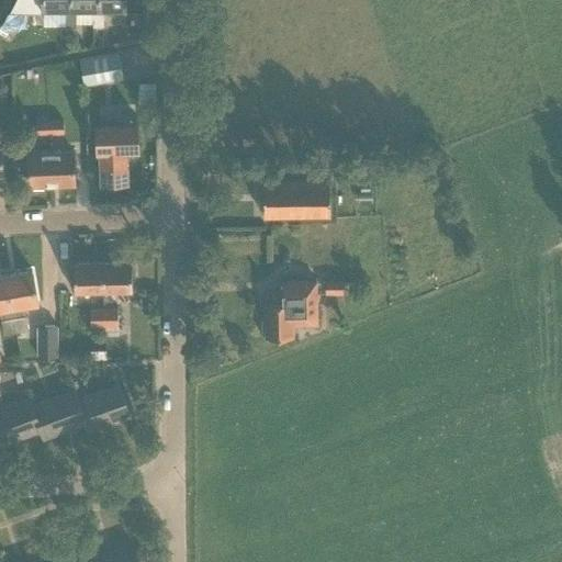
[(70,9),(69,0),(18,0),(13,10),(38,10),(38,9),(66,9),(70,9)]
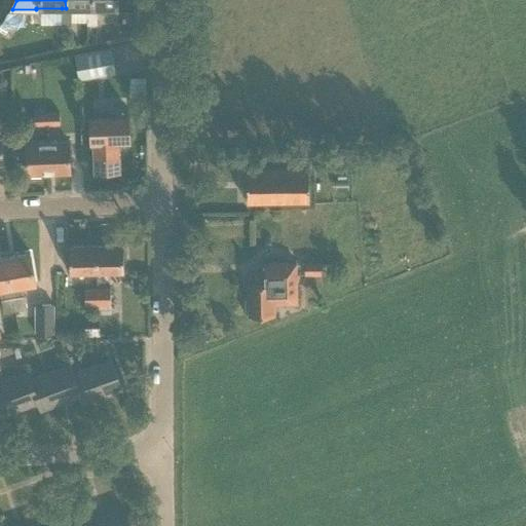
[(90,0),(65,0),(66,8),(62,8),(62,25),(71,26),(71,8),(87,8),(91,8),(90,0)]
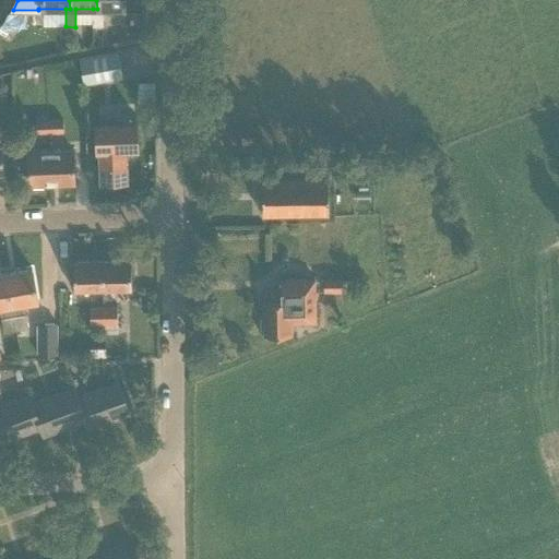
[(96,0),(97,9),(93,9),(93,27),(103,27),(103,9),(126,9),(125,0),(96,0)]
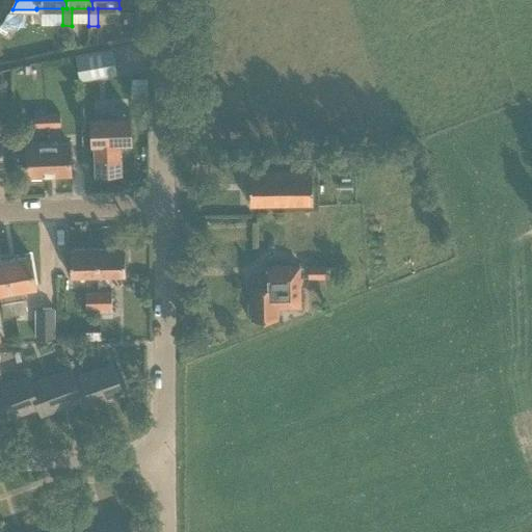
[(134,12),(134,0),(121,0),(122,12),(134,12)]
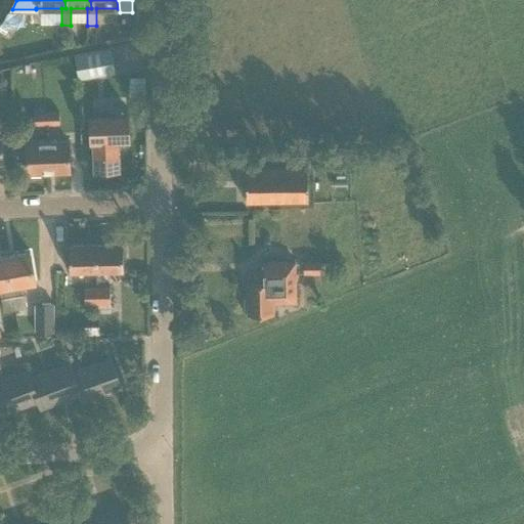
[(3,20),(0,26),(0,32),(5,35),(10,25),(3,20)]
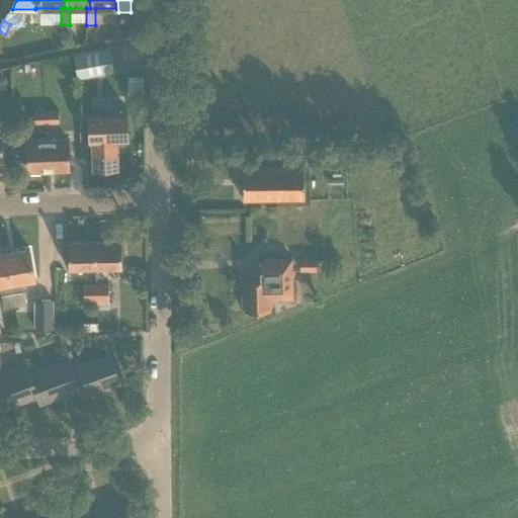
[(109,48),(74,53),(78,78),(113,72),(109,48)]
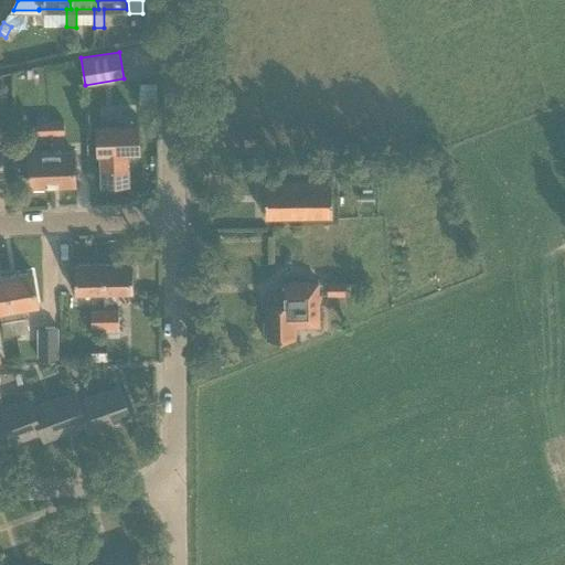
[(100,158),(102,185),(128,184),(127,151),(139,151),(138,121),(96,124),(97,153),(102,152),(102,158),(100,158)]
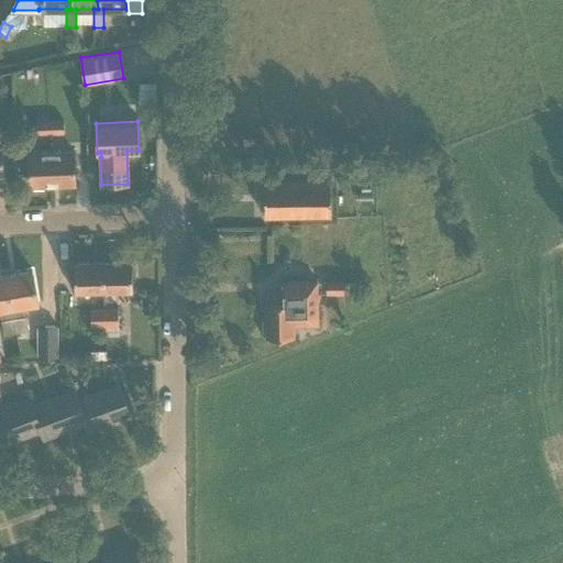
[(51,135),(51,123),(35,123),(36,135),(51,135)]
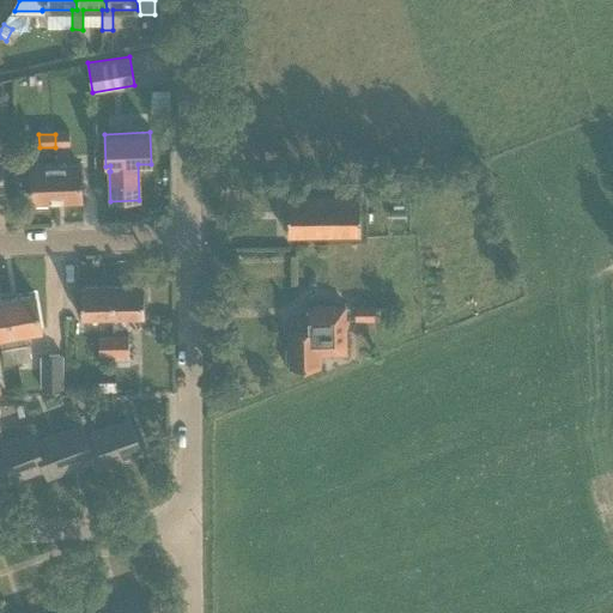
[(55,147),(70,146),(68,134),(55,134),(55,147)]
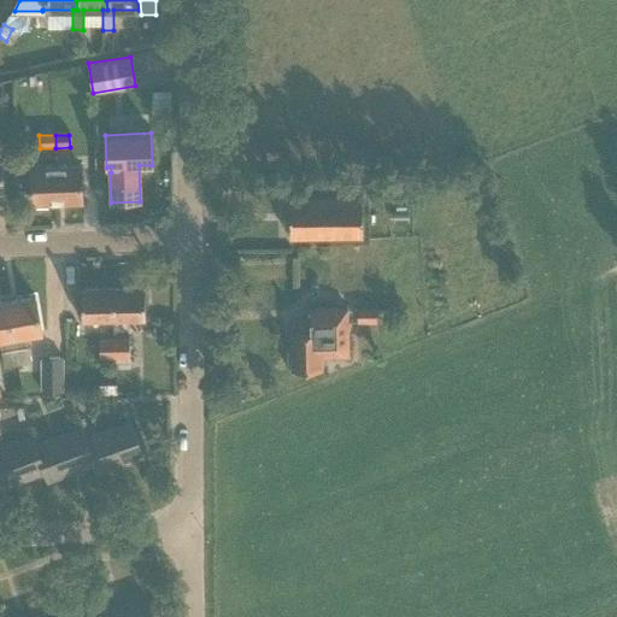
[(57,168),(57,205),(82,204),(81,166),(57,168)]
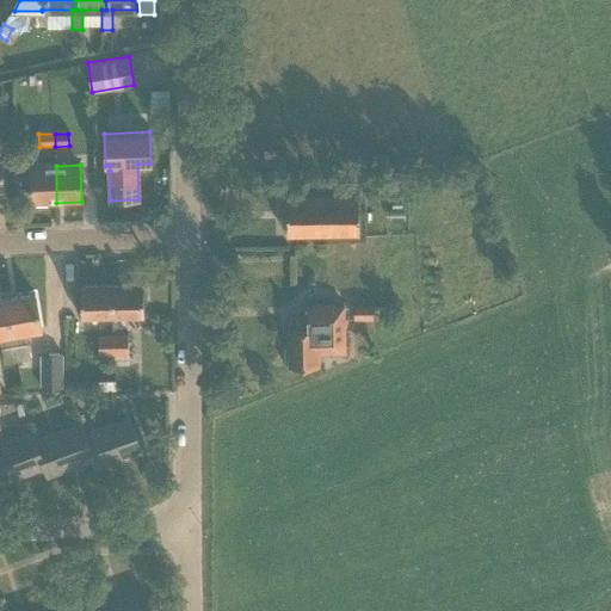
[(32,203),(56,203),(56,166),(31,166),(32,203)]
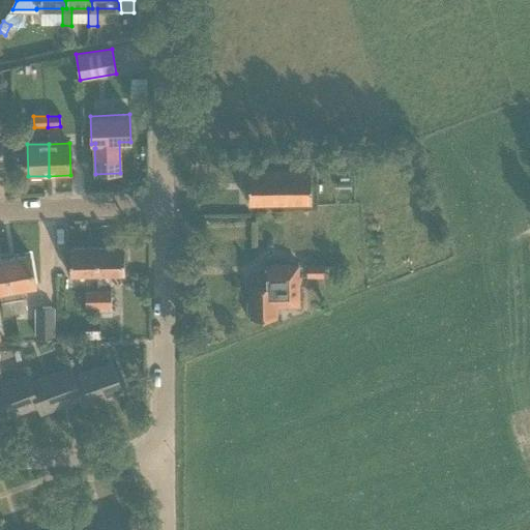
[(248,204),(311,204),(311,170),(248,171),(248,204)]
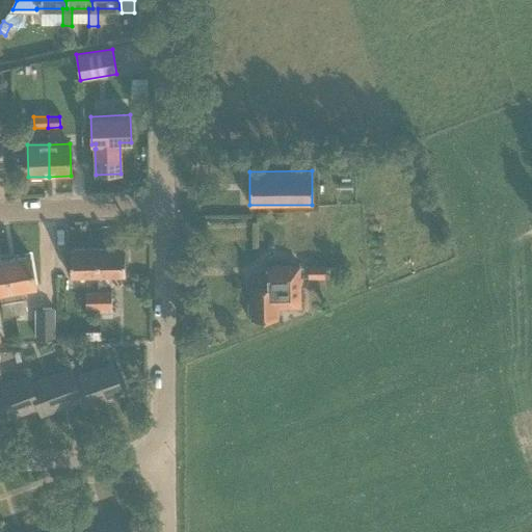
[(98,249),(99,277),(126,276),(125,248),(98,249)]
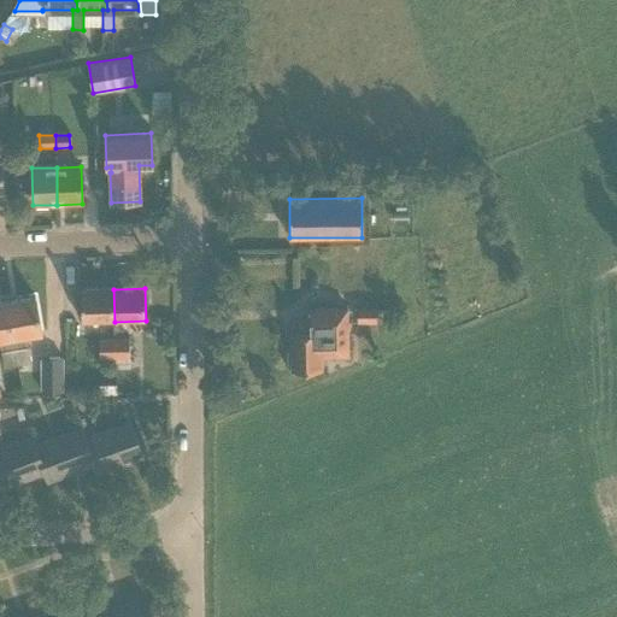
[(83,323),(115,322),(113,289),(82,289),(83,323)]
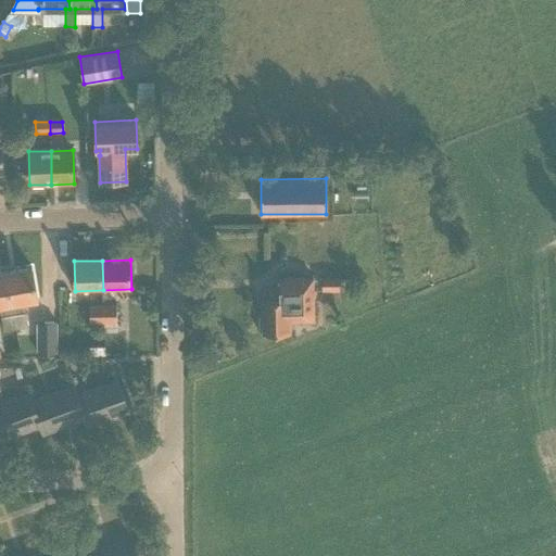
[(7,273),(16,329),(28,328),(26,314),(25,314),(23,302),(37,300),(32,268),(7,273)]
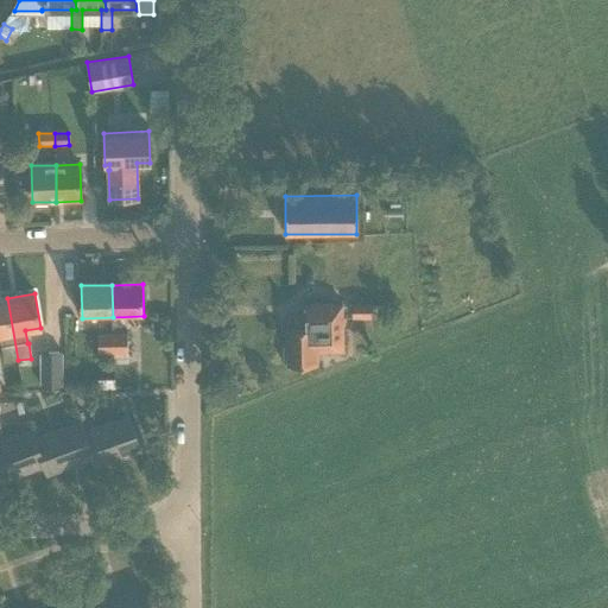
[(5,362),(18,360),(7,298),(0,299),(0,335),(2,347),(5,362)]
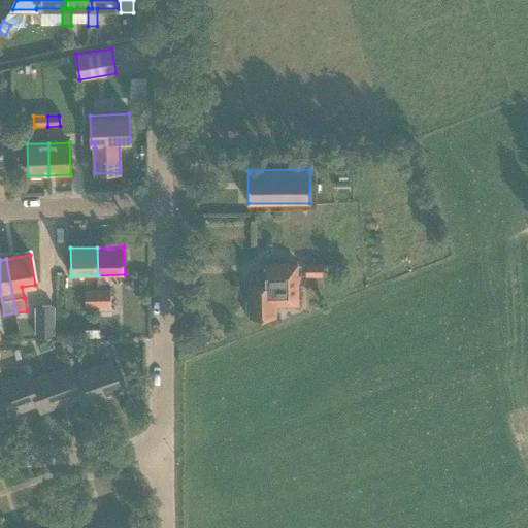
[(322,276),(322,263),(305,263),(305,276),(322,276)]
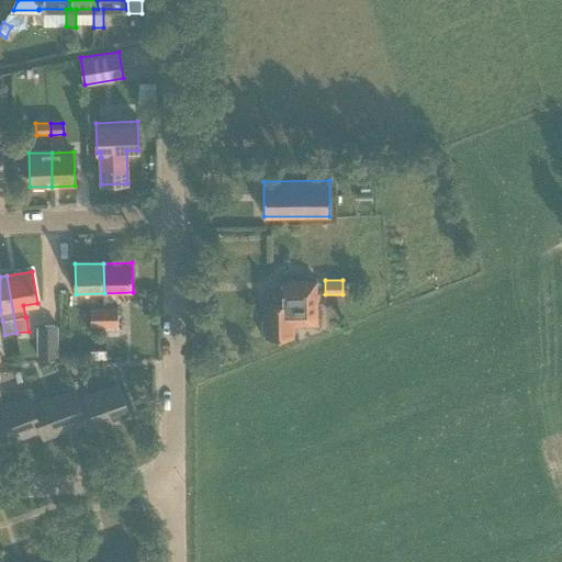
[(290,303),(266,304),(266,319),(262,322),(262,328),(266,332),(267,338),(294,337),(294,325),(318,325),(317,281),(290,282),(290,303)]
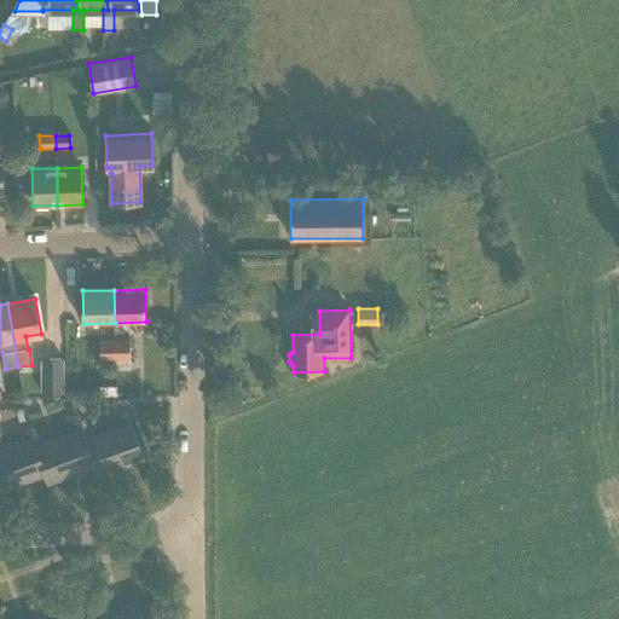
[(115,360),(115,342),(100,343),(100,360),(115,360)]
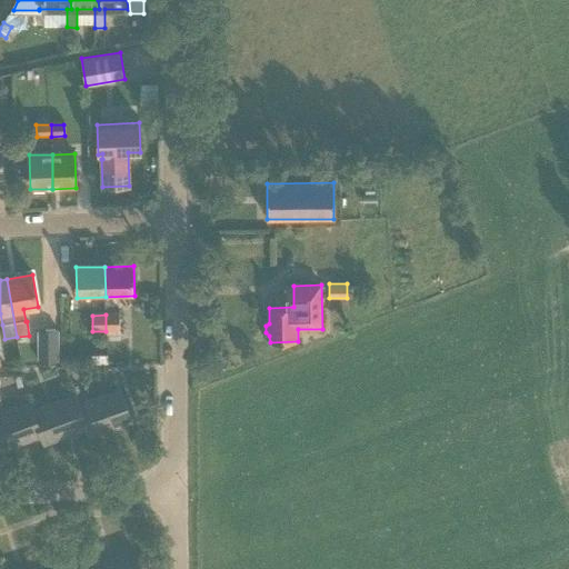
[(106,315),(106,331),(120,330),(120,315),(106,315)]
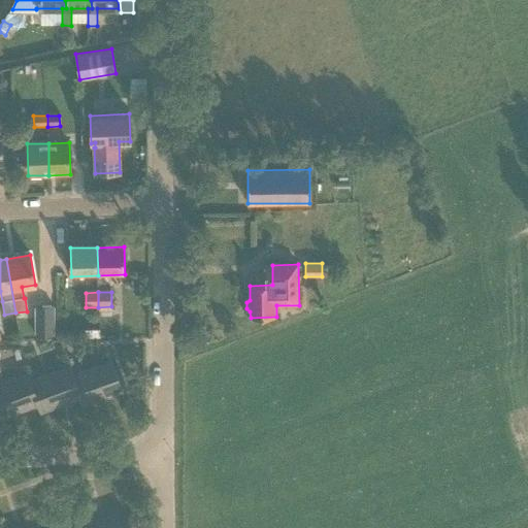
[(55,335),(55,305),(34,305),(35,335),(55,335)]
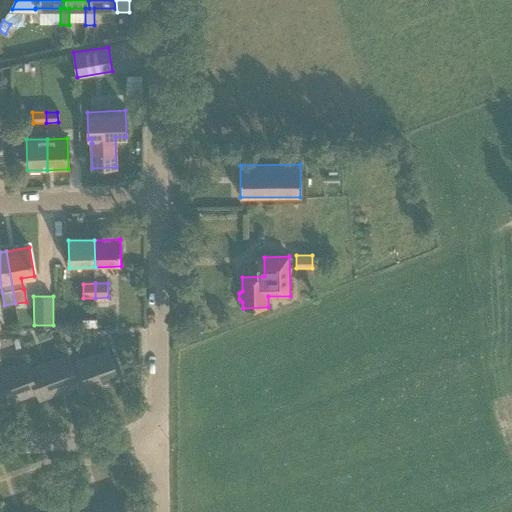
[(82,319),(82,328),(97,328),(97,319),(82,319)]
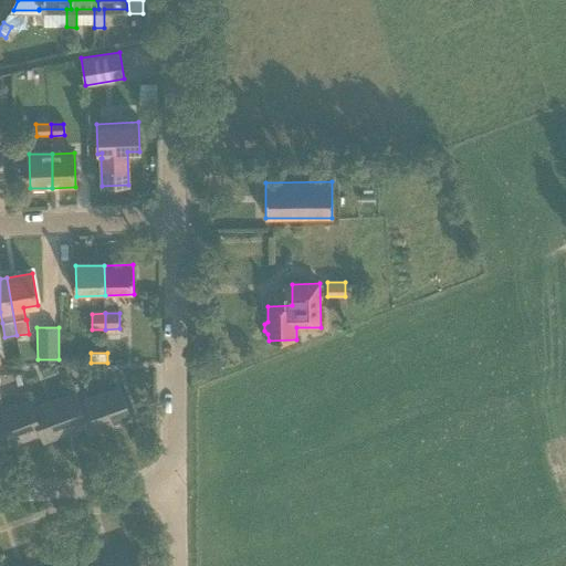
[(75,395),(86,427),(87,426),(90,435),(132,420),(121,387),(79,402),(75,395)]
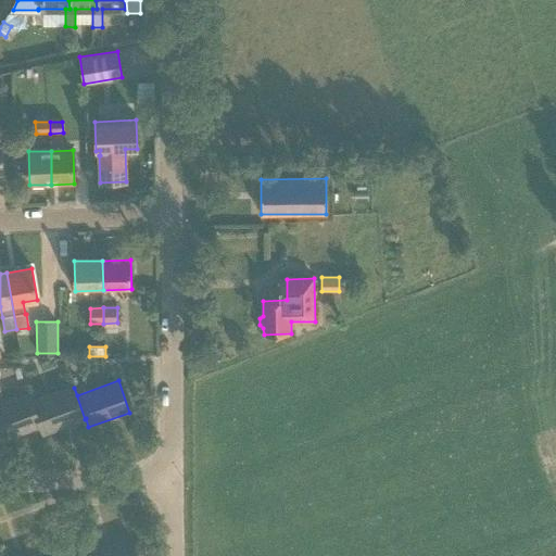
[(74,388),(33,402),(41,427),(45,433),(85,419),(74,388)]
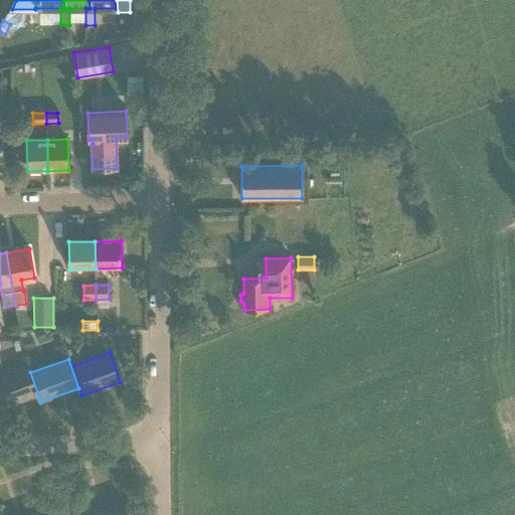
[(0,408),(38,395),(30,372),(27,364),(0,374),(0,408)]
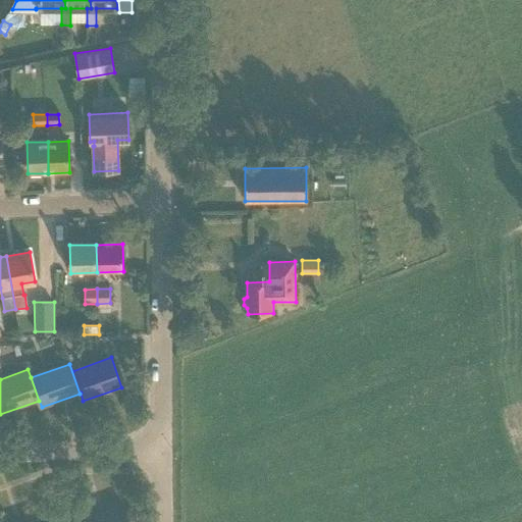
[(127,521),(122,506),(85,519),(84,519),(84,521),(127,521)]
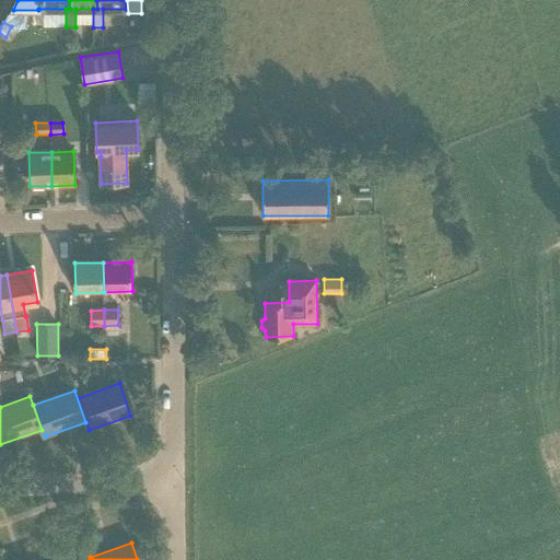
[(88,549),(56,559),(90,559),(90,557),(91,557),(88,549)]
